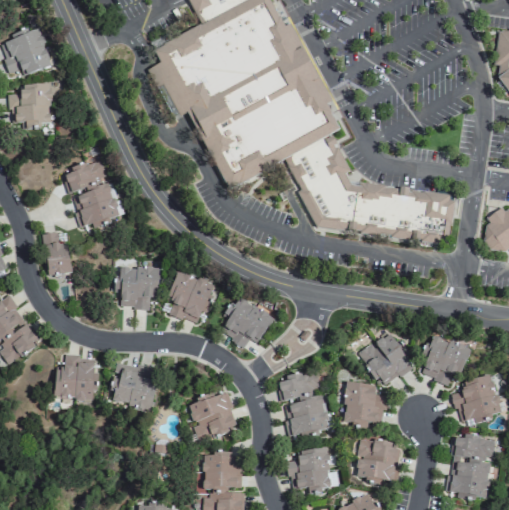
[(189,0),(201,27),(154,47),(160,64),(149,68),(157,87),(165,84),(177,113),(195,115),(225,188),(288,162),(316,229),(439,242),(451,237),(454,201),(441,192),(347,182),(348,170),(333,133),(340,130),(329,104),(329,103),(296,25),(276,23),(266,0),(189,0)]
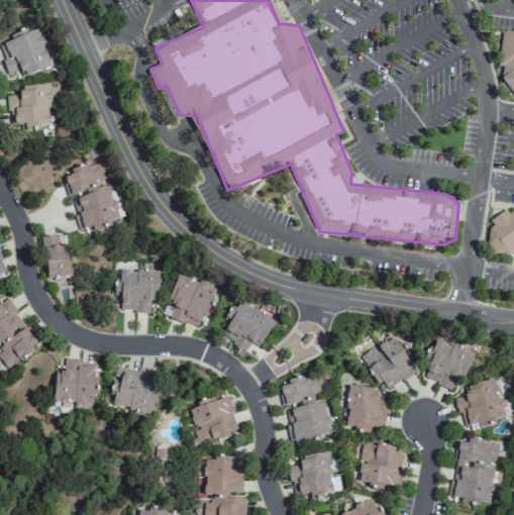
[(53,67),(40,22),(26,26),(27,30),(14,33),(15,38),(6,41),(9,56),(4,57),(8,73),(22,69),(23,75),(53,67)]
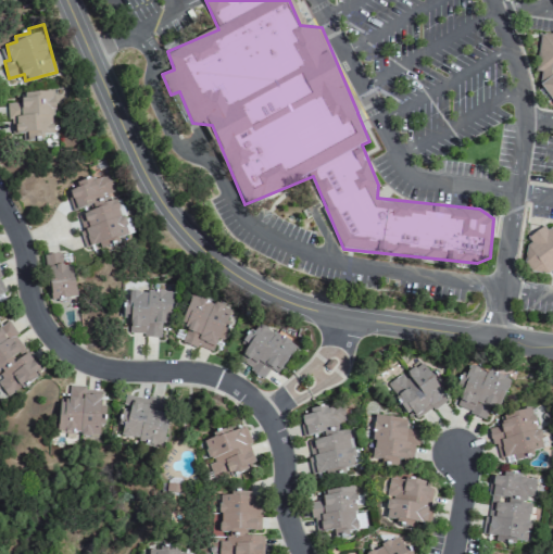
[(544,100),(552,101),(552,35),(542,34),(538,71),(548,72),(544,100)]
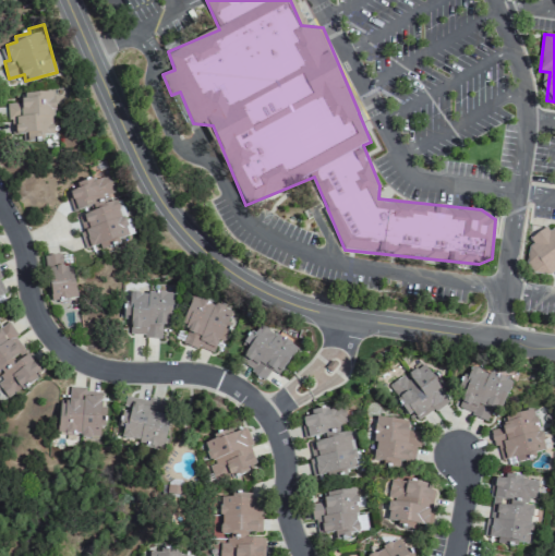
[(17,133),(28,132),(28,139),(46,139),(46,134),(57,133),(55,91),(24,92),(25,101),(9,103),(10,118),(16,117),(17,133)]
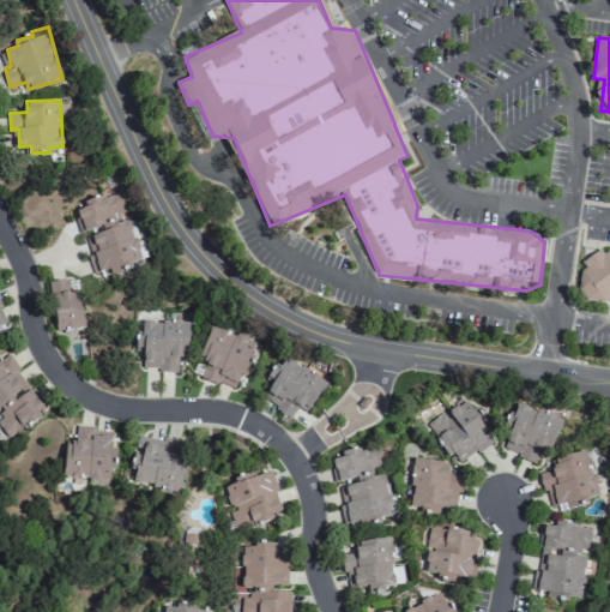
[(609,252),(586,250),(581,298),(609,301),(609,252)]
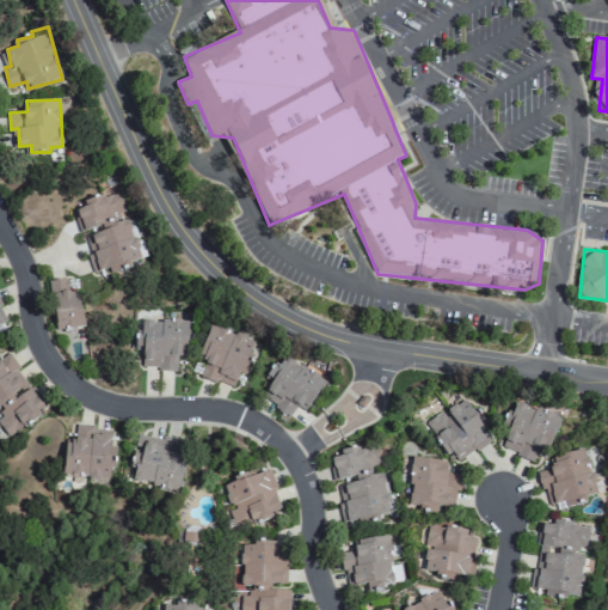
[(51,279),(59,330),(86,327),(81,290),(71,292),(69,276),(51,279)]
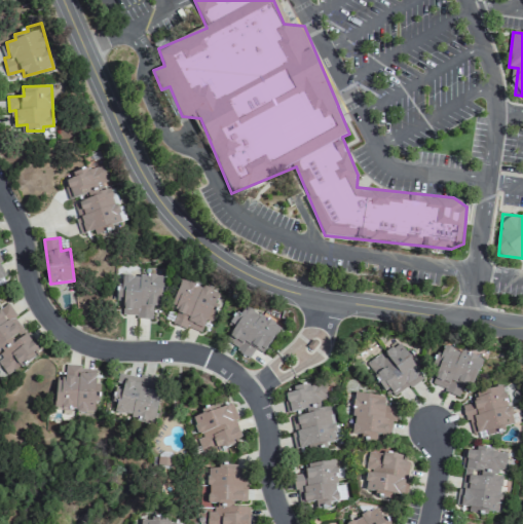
[(0,279),(8,276),(0,255),(0,279)]
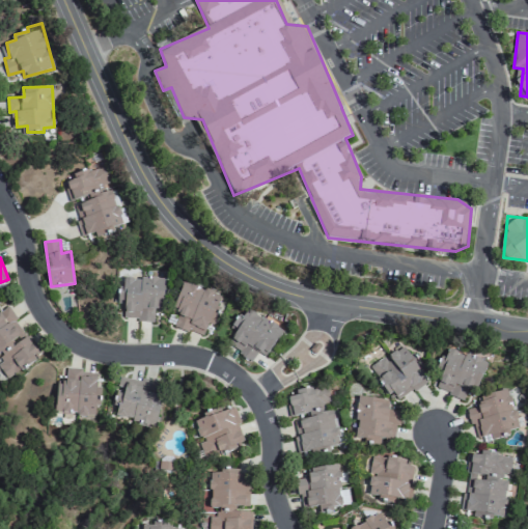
[(164,308),(167,279),(121,275),(118,302),(127,303),(124,317),(155,321),(156,307),(164,308)]
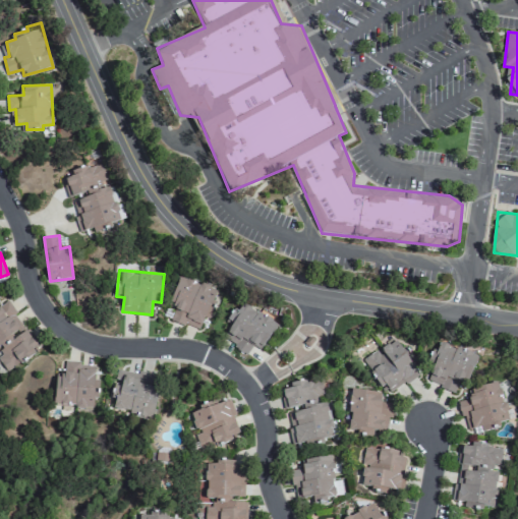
[(202,329),(209,308),(216,311),(223,291),(181,275),(166,315),(202,329)]
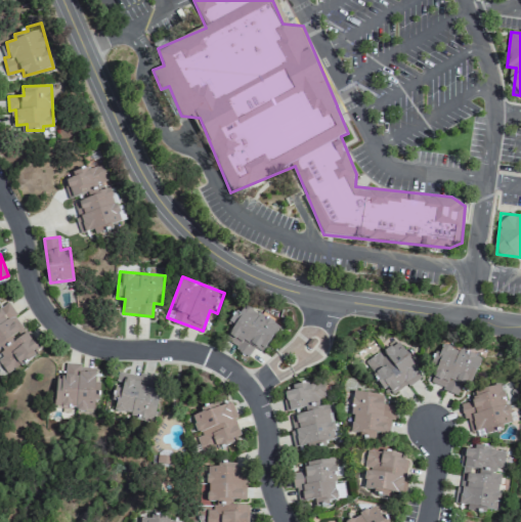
[(0,358),(8,373),(42,351),(10,300),(0,306),(0,358)]
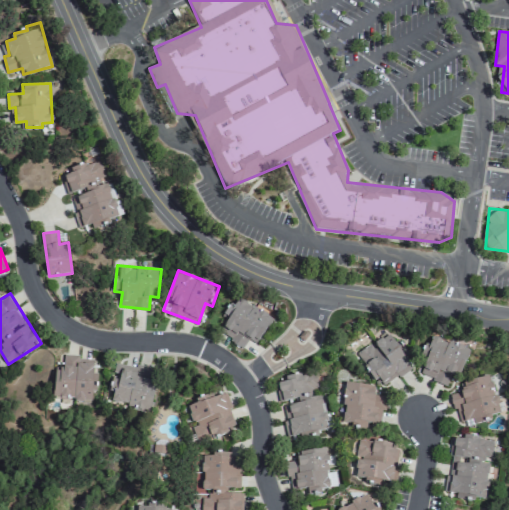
[(274,317),(239,296),(228,314),(230,315),(220,332),(245,347),(251,337),(259,342),(274,317)]
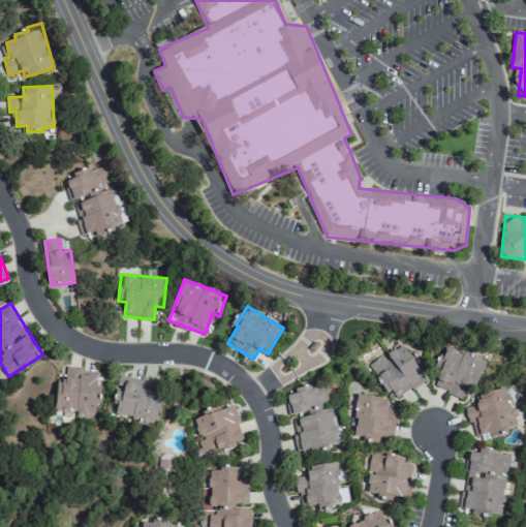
[(398,397),(427,380),(404,342),(370,364),(388,393),(393,390),(398,397)]
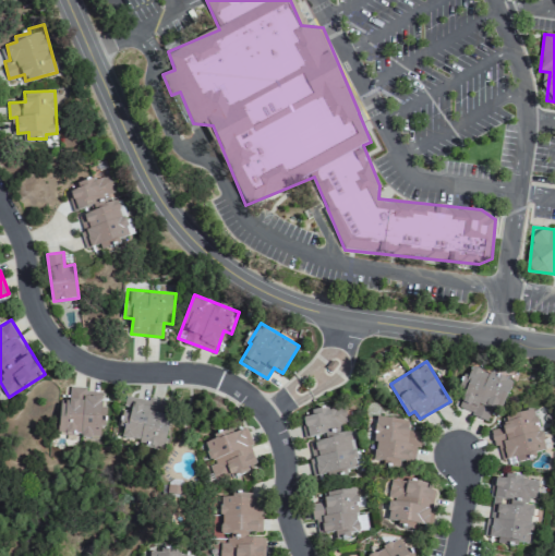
[(514,378),(471,365),(463,388),(466,388),(459,409),(490,418),(494,406),(504,409),(514,378)]
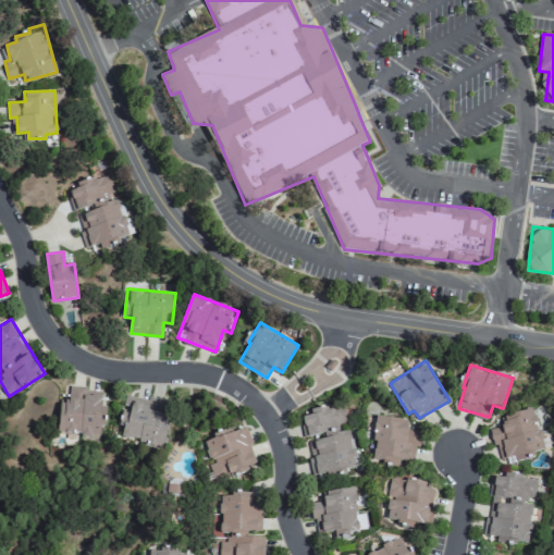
[(62,398),(59,432),(101,435),(101,424),(106,424),(108,405),(103,404),(105,387),(71,385),(71,398),(62,398)]
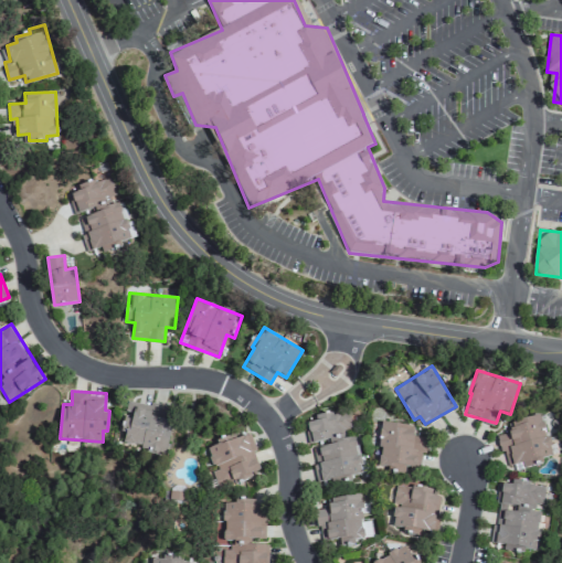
[(166,452),(175,407),(128,399),(119,443),(166,452)]
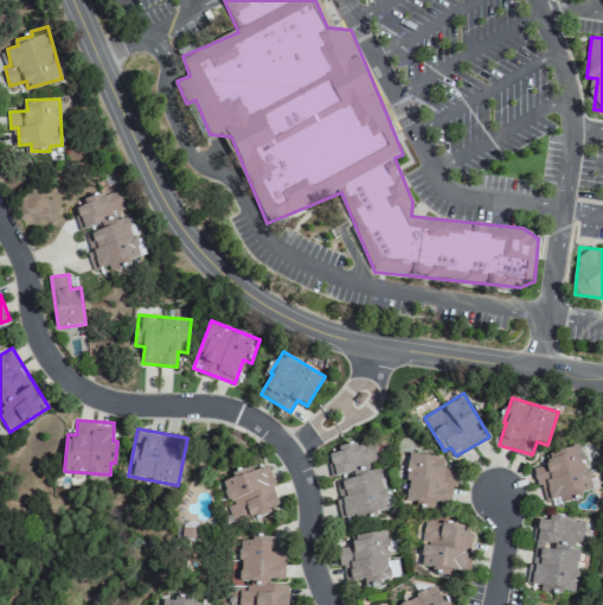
[(347,515),(389,509),(383,467),(378,469),(374,441),(332,447),(335,475),(342,473),(347,515)]
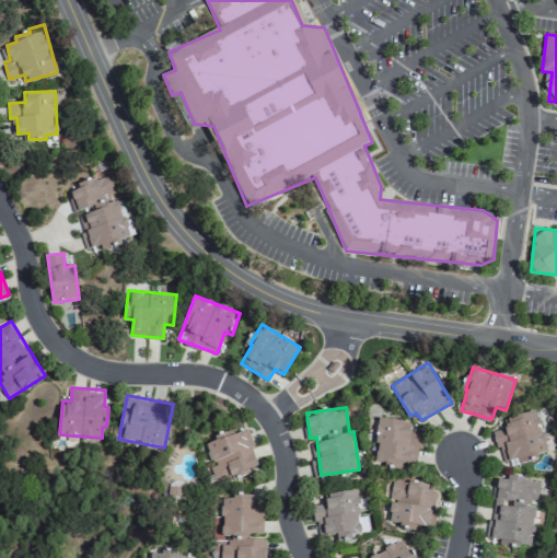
[(508,417),(509,426),(496,429),(502,461),(547,451),(538,410),(508,417)]
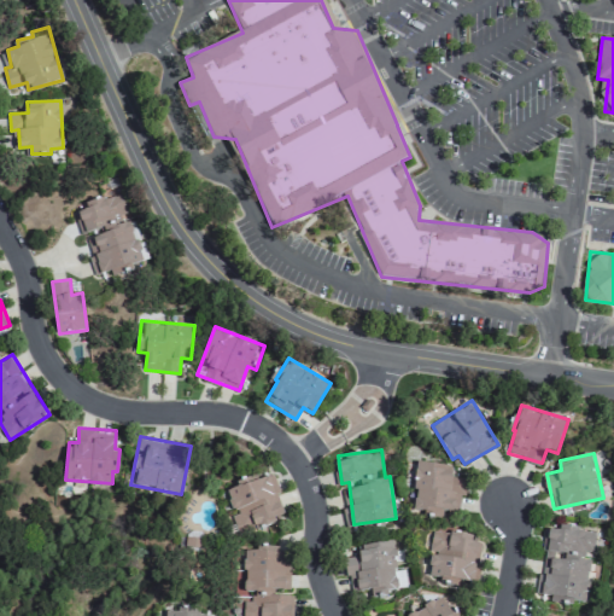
[(414,507),(461,513),(466,476),(454,475),(455,465),(420,460),(414,507)]
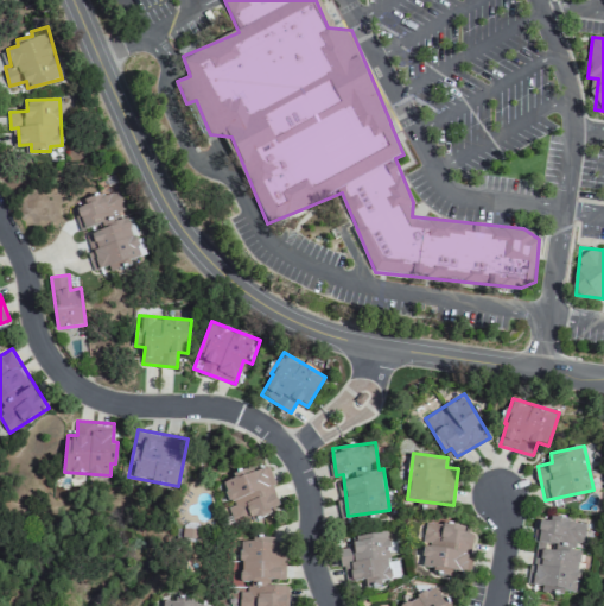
[(224,480),(231,505),(230,505),(236,523),(283,510),(271,467),(224,480)]
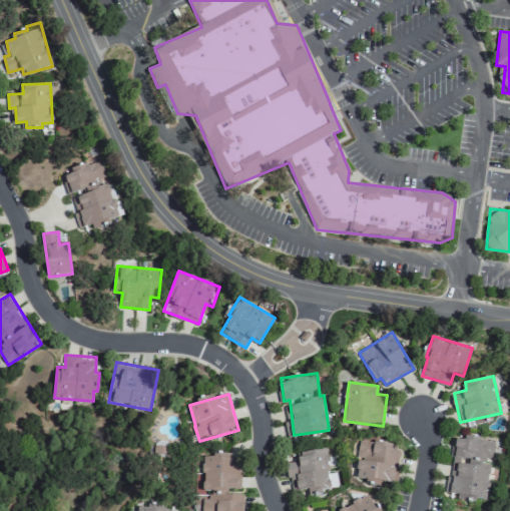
[(496,438),(465,436),(465,438),(456,437),(452,491),(460,491),(459,497),(488,499),(491,460),(494,460),(496,438)]
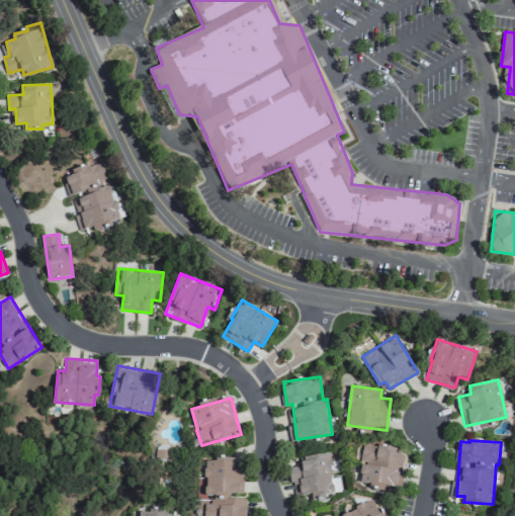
[(401,488),(407,452),(364,444),(361,461),(363,462),(360,481),(370,483),(369,487),(390,491),(391,486),(401,488)]
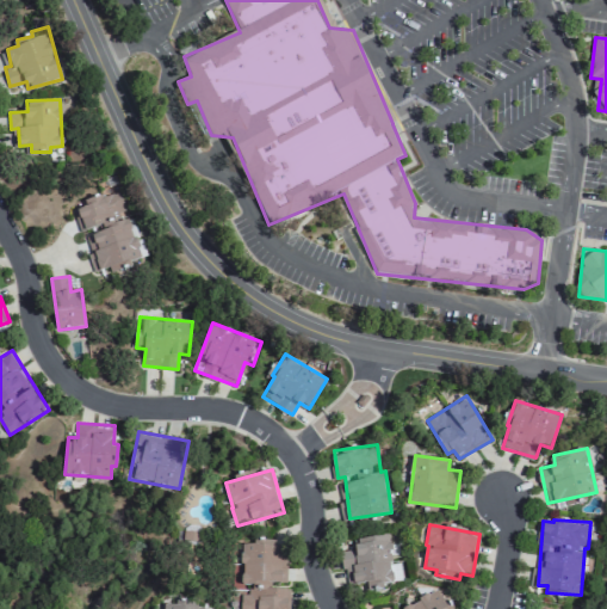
[(344,549),(347,583),(367,582),(367,590),(384,588),(384,582),(395,580),(390,535),(357,537),(358,547),(344,549)]
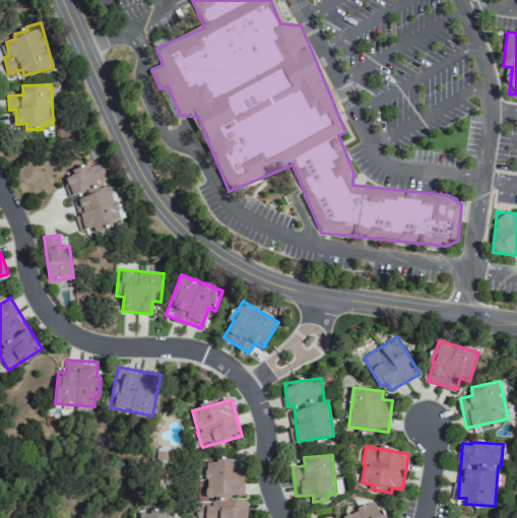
[(245,459),(216,459),(216,461),(207,462),(207,497),(213,497),(213,504),(206,504),(205,517),(248,517),(248,500),(233,500),(233,495),(246,494),(245,459)]
